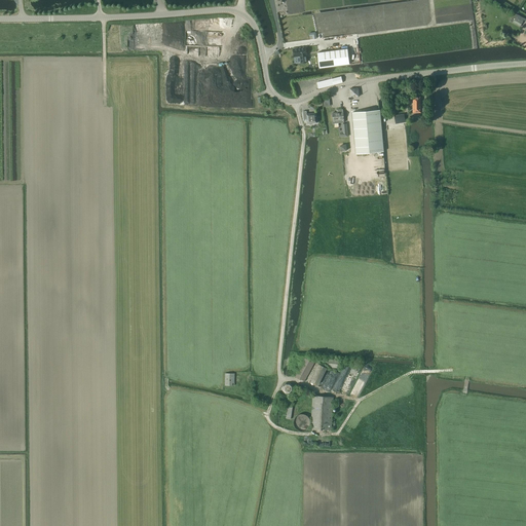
[(523,20),(525,21),(525,19),(517,14),(513,22),(520,26),(523,20)]
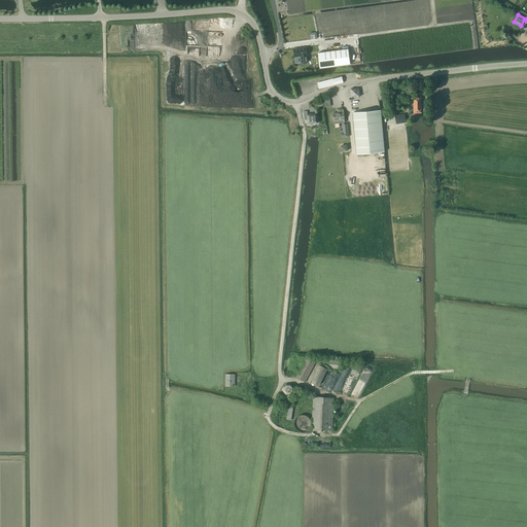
[(309,62),(316,61),(315,54),(316,54),(315,45),(302,47),(303,56),(308,55),(309,62)]
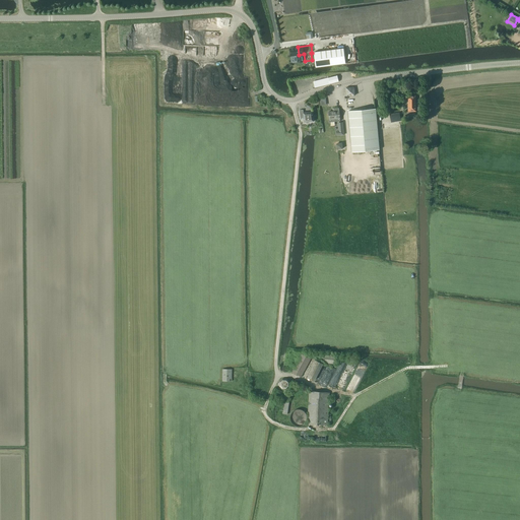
[(343,48),(314,52),(316,67),(345,63),(343,48)]
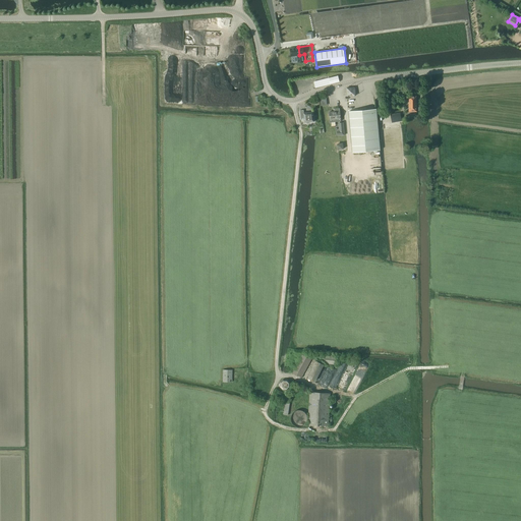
[(314,81),(315,88),(340,81),(338,75),(314,81)]
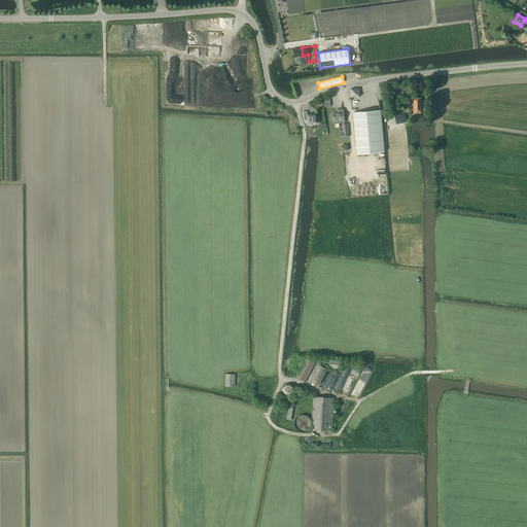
[(351,97),(359,97),(359,88),(351,89),(351,97)]
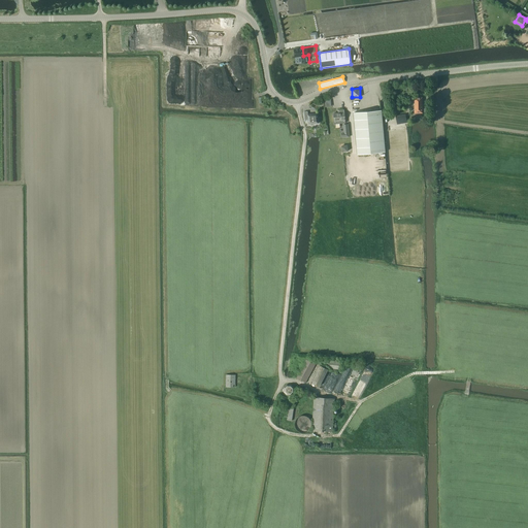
[(422,98),(415,98),(415,112),(422,112),(428,112),(428,110),(426,110),(426,109),(422,109),(422,98)]
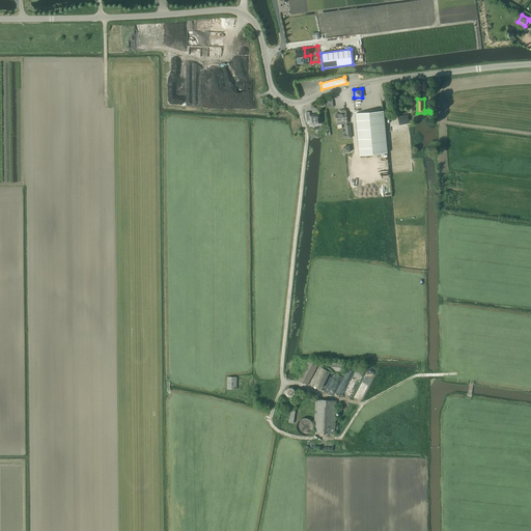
[(341,113),(335,114),(336,122),(336,124),(347,123),(347,121),(346,113),(345,110),(340,111),(341,113)]
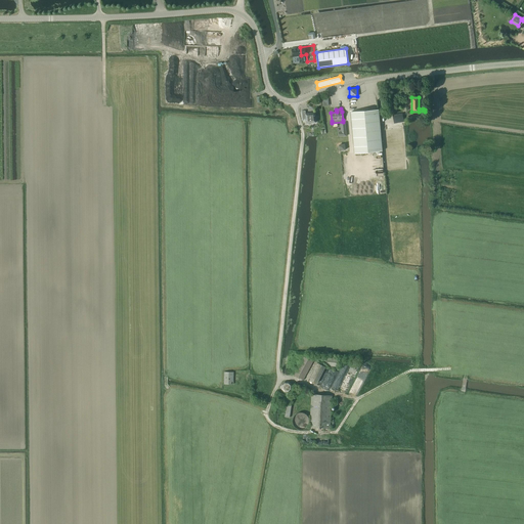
[(367,111),(351,112),(353,131),(355,154),(361,153),(365,189),(386,187),(382,150),(380,128),(379,110),(367,111)]
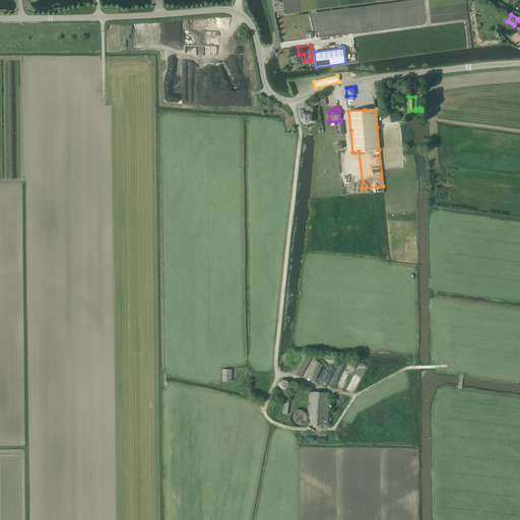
[(304,113),(303,110),(300,110),(301,118),(304,118),(304,122),(314,121),(313,112),(304,113)]
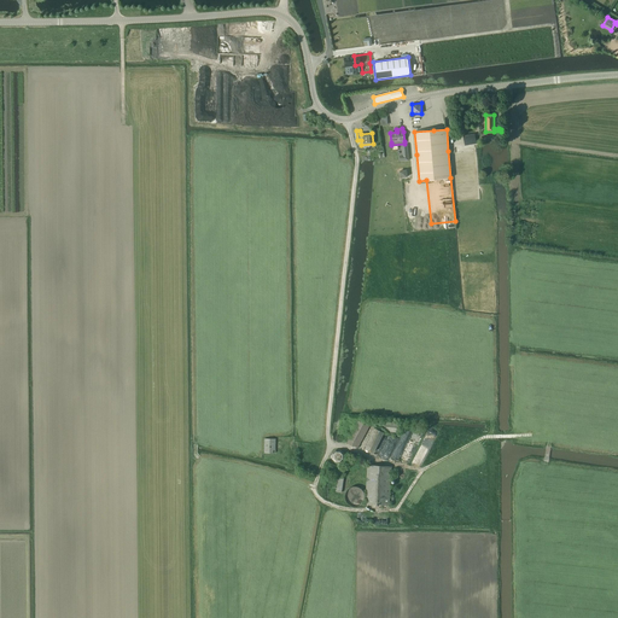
[(347,442),(357,448),(369,426),(359,420),(347,442)]
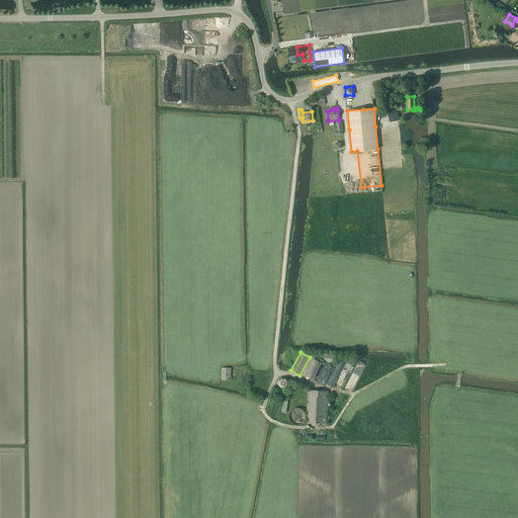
[(322,360),(335,362),(336,354),(323,352),(322,360)]
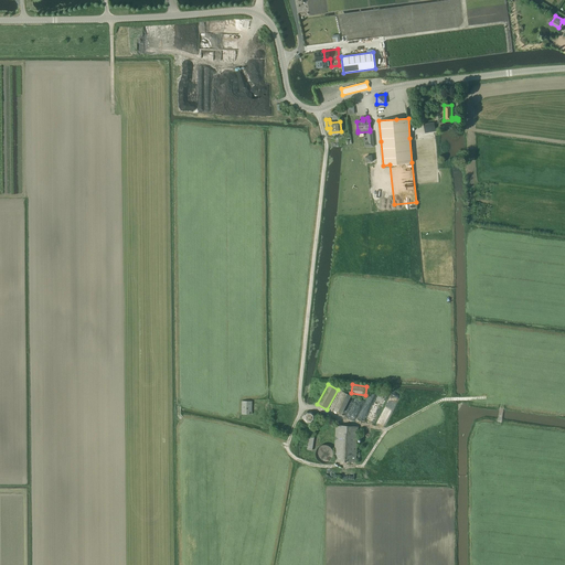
[(334,408),(342,413),(351,395),(343,391),(334,408)]
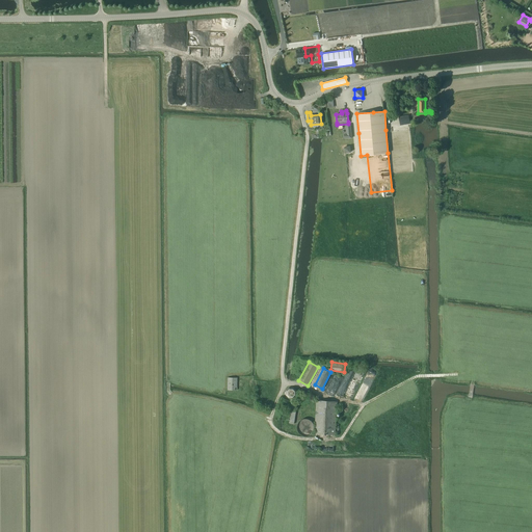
[(228,390),(237,390),(237,377),(228,377),(228,390)]
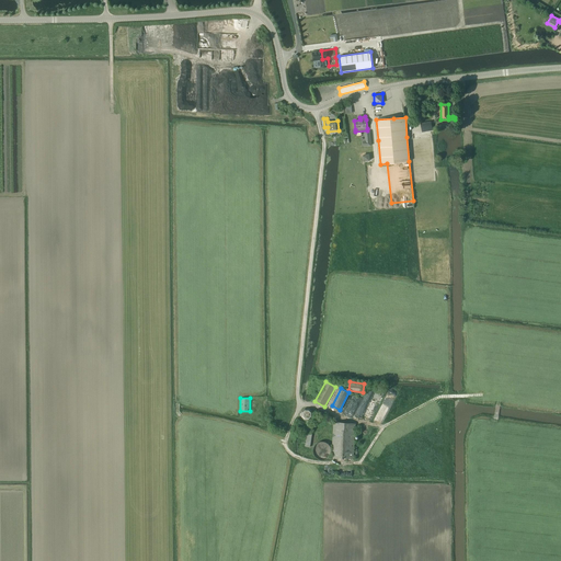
[(305,420),(308,420),(309,420),(312,416),(312,412),(309,408),(305,408),(302,409),(301,411),(301,412),(300,412),(299,415),(301,415),(305,419),(305,420)]
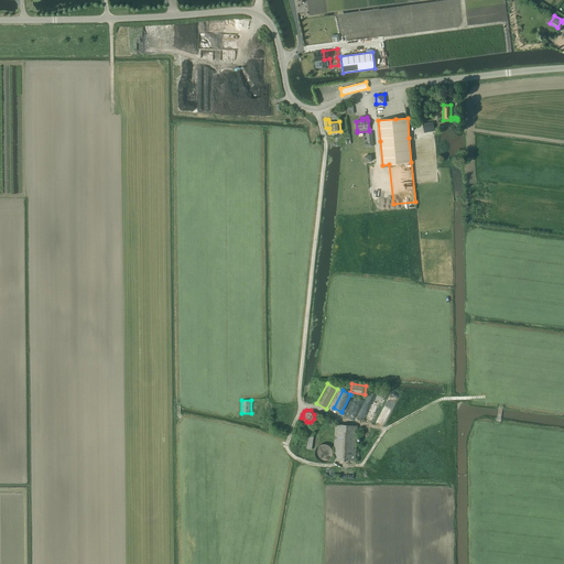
[(334,459),(356,461),(357,425),(335,424),(334,459)]
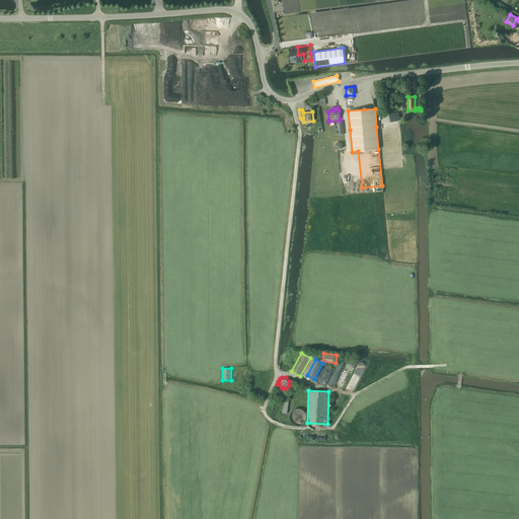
[(305,420),(305,418),(305,416),(305,415),(304,414),(303,413),(302,412),(301,411),(299,411),(298,411),(297,411),(295,411),(294,412),(292,413),(291,414),(291,416),(290,417),(290,418),(291,420),(291,421),(292,422),(293,424),(294,424),(296,425),(297,426),(299,426),(301,425),(302,424),(303,423),(304,422),(305,421),(305,420)]
